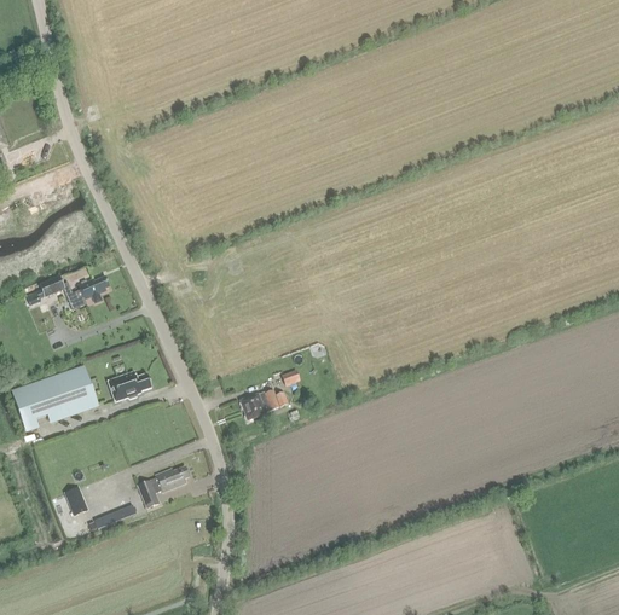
[(46,279),(39,283),(40,288),(44,295),(45,296),(63,289),(64,288),(63,283),(59,274),(46,279)]
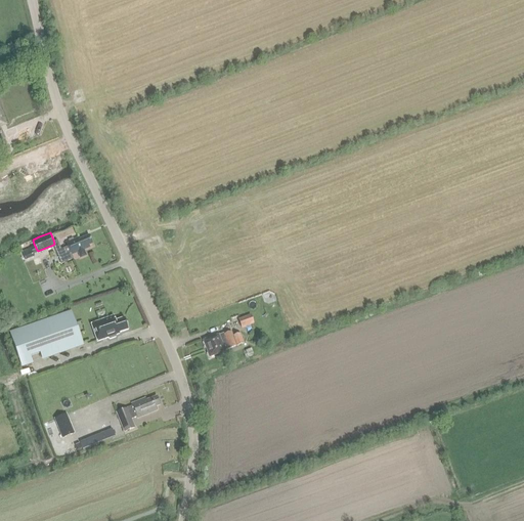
[(57,237),(53,240),(54,244),(53,245),(55,249),(57,253),(61,251),(64,260),(72,257),(71,253),(78,250),(80,256),(87,253),(84,248),(89,246),(88,244),(92,243),(89,233),(79,237),(78,235),(66,241),(67,245),(60,247),(57,237)]
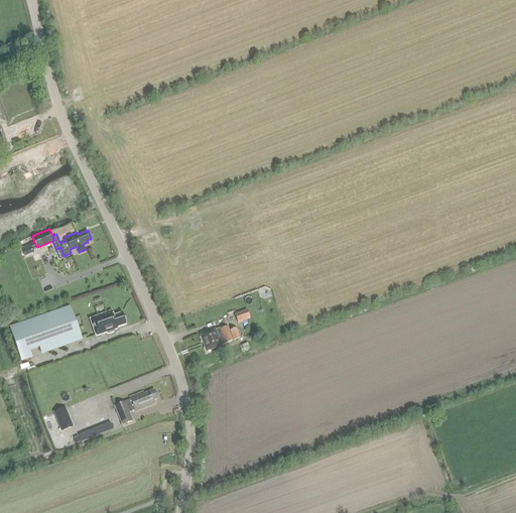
[(30,242),(21,245),(24,254),(34,250),(33,248),(30,242)]
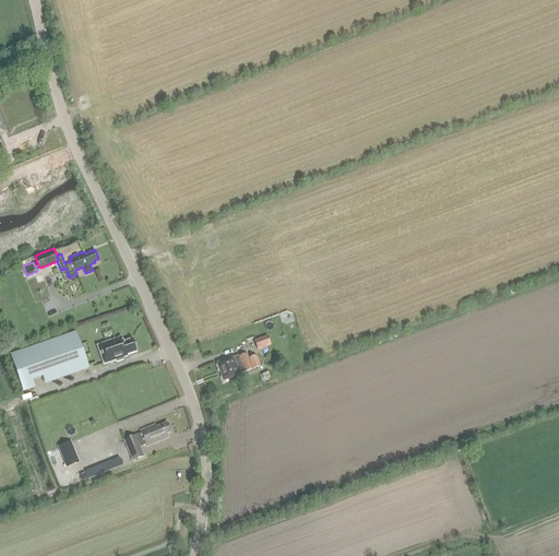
[(75,330),(11,353),(23,386),(34,382),(32,377),(43,374),(44,379),(87,364),(75,330)]
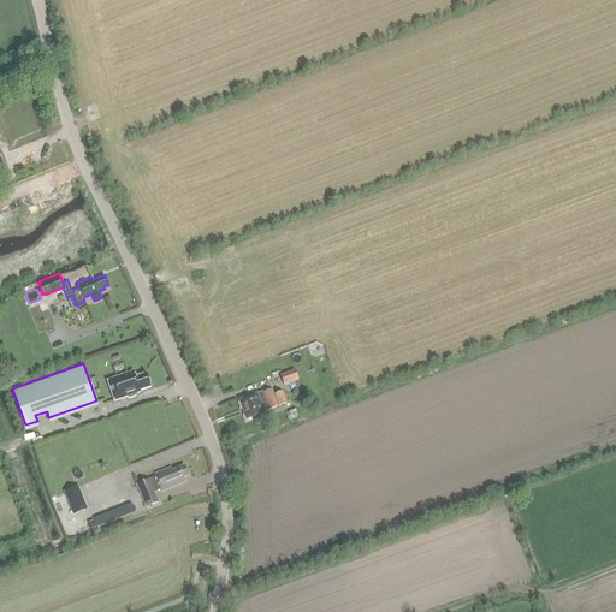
[(107,378),(114,398),(126,393),(129,396),(136,393),(136,391),(141,388),(140,388),(140,387),(150,384),(146,370),(135,374),(132,368),(107,378)]
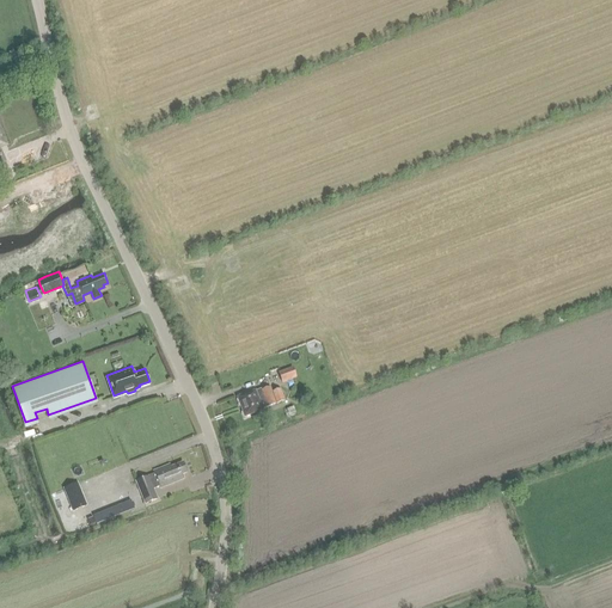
[(282,381),(295,376),(293,367),(279,372),(282,381)]
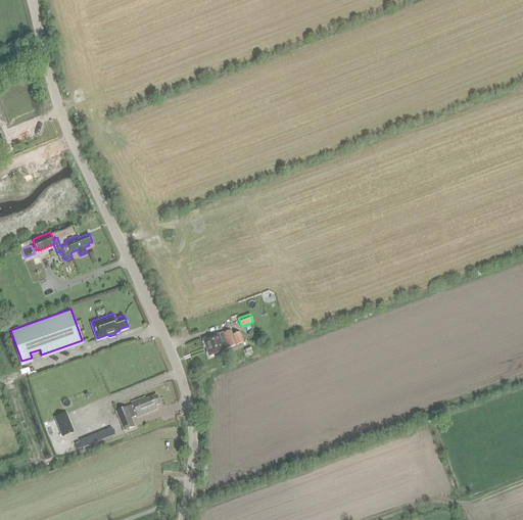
[(223,331),(203,338),(208,353),(223,348),(242,341),(239,330),(232,333),(231,330),(224,332),(223,331)]
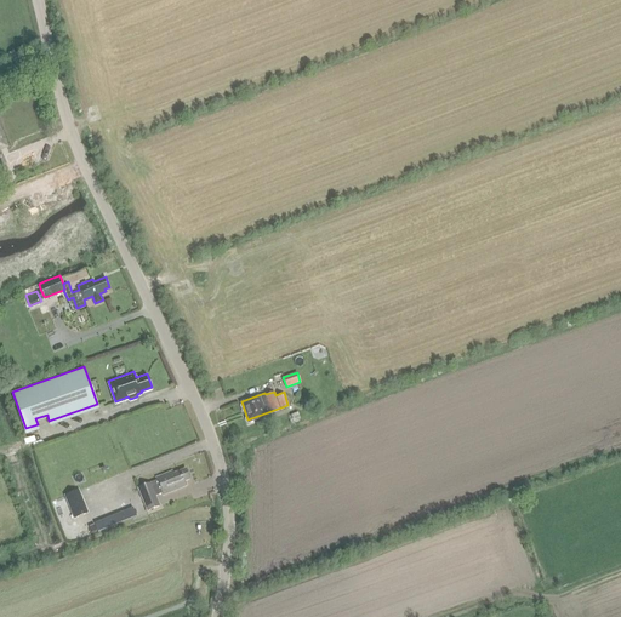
[(186,467),(172,472),(172,469),(155,475),(157,478),(151,480),(155,493),(163,491),(163,492),(187,483),(184,479),(189,476),(186,467)]
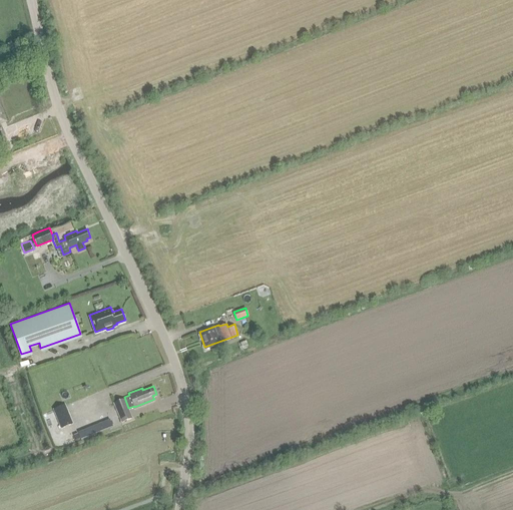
[(128,408),(124,397),(113,402),(121,420),(131,416),(128,408)]
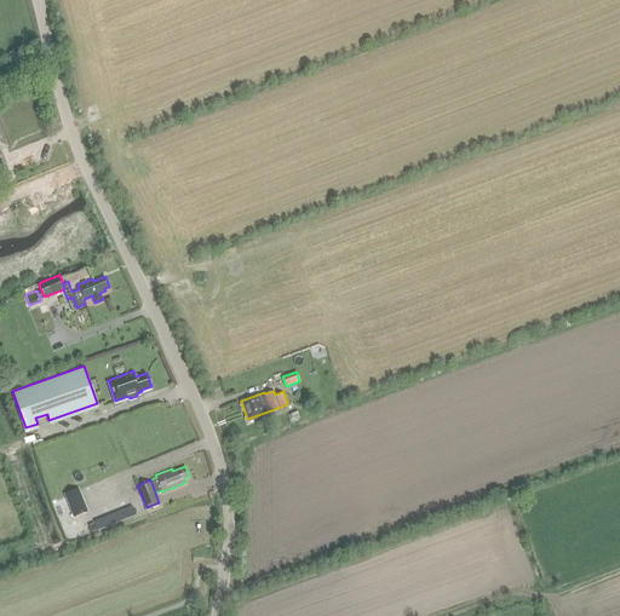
[(74,516),(87,510),(79,487),(64,493),(74,516)]
